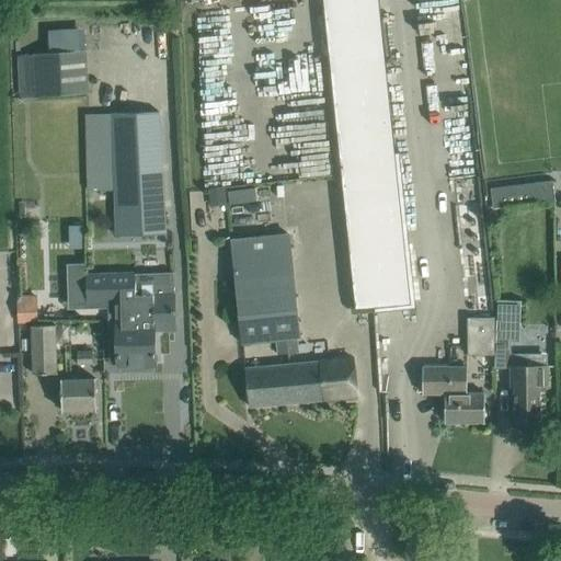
[(379,0),(324,0),(357,308),(412,302),(379,0)]
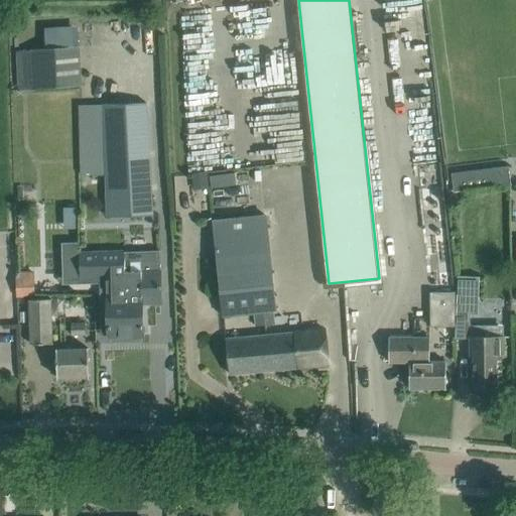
[(79,88),(78,29),(41,30),(41,50),(16,51),(17,89),(79,88)]
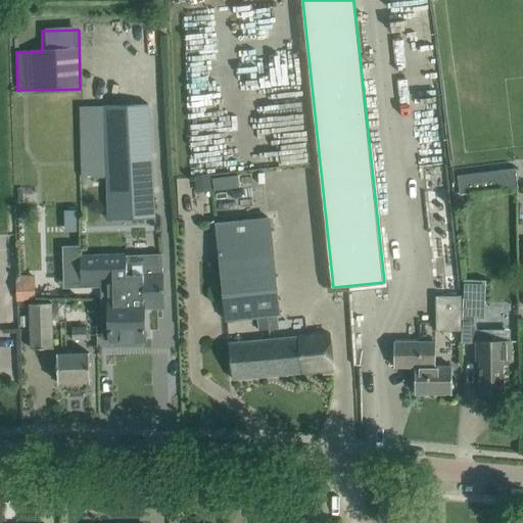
[(154,218),(148,104),(105,104),(105,105),(82,106),(84,177),(107,176),(108,219),(154,218)]
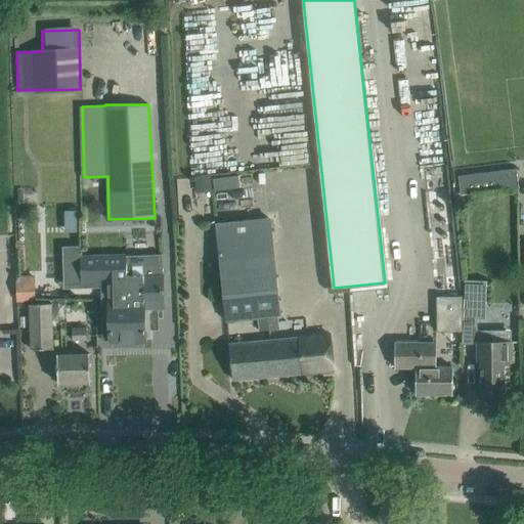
[(519,186),(518,175),(517,169),(459,176),(460,182),(461,190),(461,193),(519,186)]
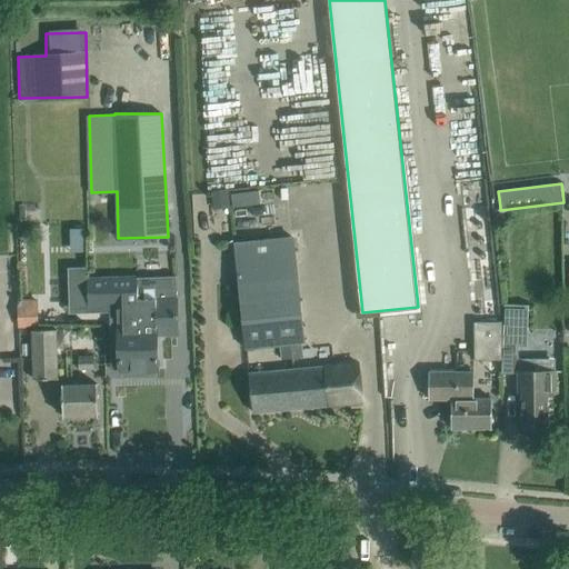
[(219,208),(266,202),(265,187),(218,192),(219,208)]
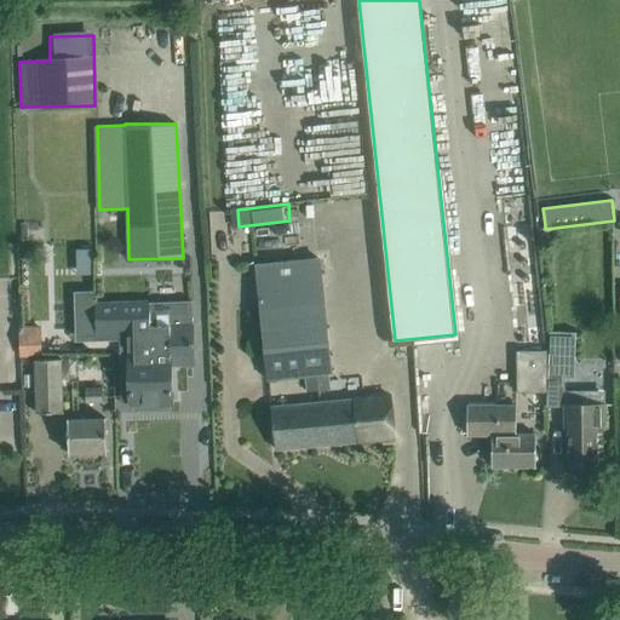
[(610,225),(591,225),(591,246),(610,246),(610,225)]
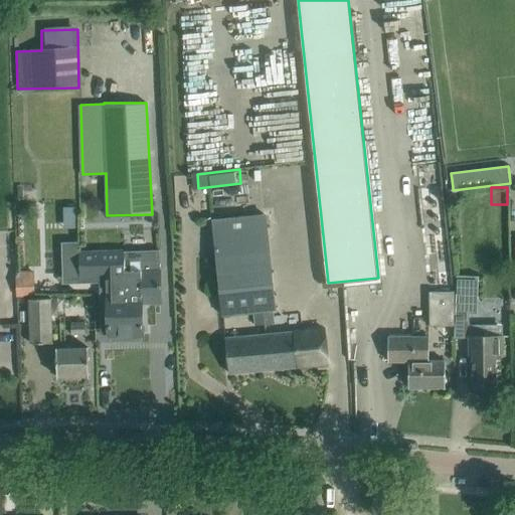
[(266,214),(214,219),(222,315),(254,311),(255,326),(274,324),(272,310),(274,309),(266,214)]
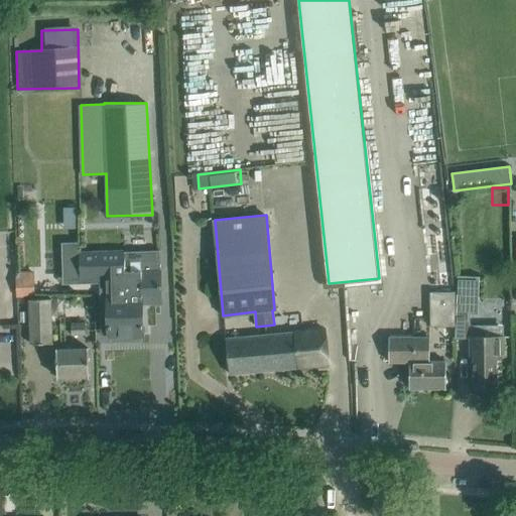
[(123,251),(65,253),(65,277),(82,277),(99,276),(100,299),(100,331),(109,330),(109,336),(109,338),(112,338),(112,340),(114,342),(122,341),(124,339),(124,338),(126,338),(124,266),(123,251)]
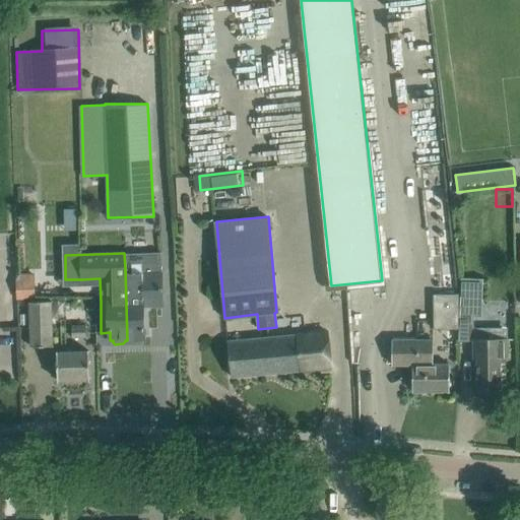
[(141,253),(124,253),(125,268),(127,340),(129,340),(129,341),(131,343),(140,343),(142,341),(142,339),(144,339),(143,337),(144,337),(143,305),(142,296),(141,267),(141,253)]
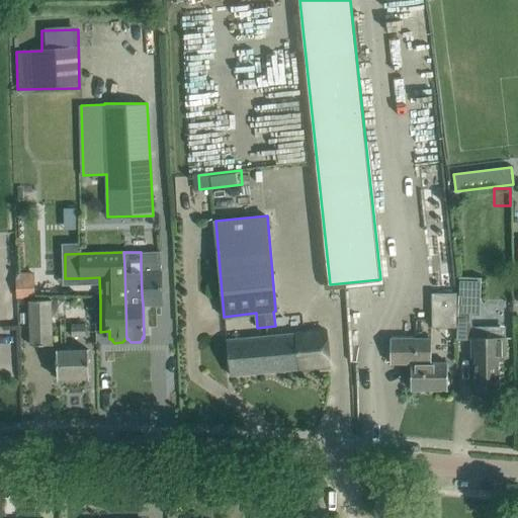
[(161,252),(141,252),(141,260),(142,276),(143,294),(146,293),(146,304),(148,304),(162,303),(162,276),(162,275),(161,252)]
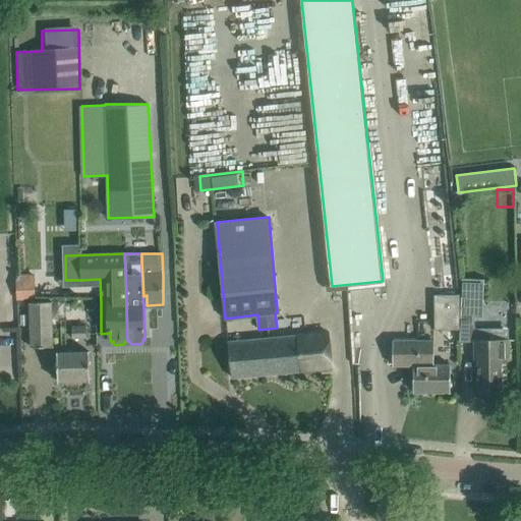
[(35,275),(17,275),(17,300),(35,300),(35,275)]
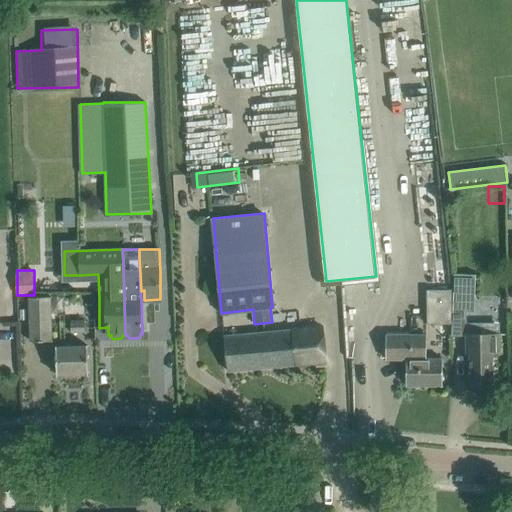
[(476,275),(454,275),(452,336),(466,336),(466,353),(470,353),(470,369),(468,369),(468,372),(470,372),(470,385),(493,385),(492,353),(500,353),(500,333),(467,334),(467,317),(475,317),(481,312),(482,297),(475,297),(476,275)]
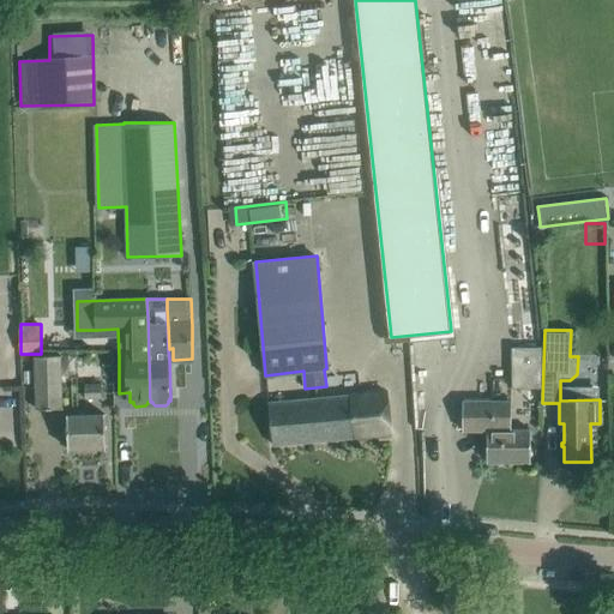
[(541,347),(512,347),(512,387),(542,387),(541,347)]
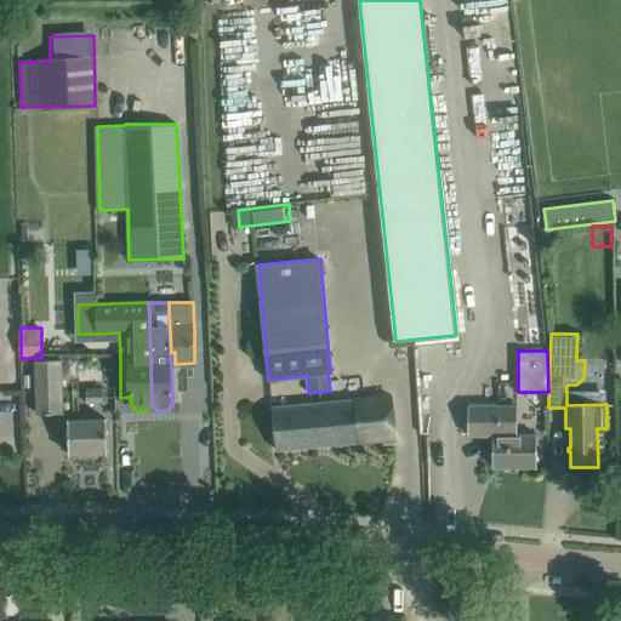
[(38,414),(63,414),(61,359),(35,360),(38,414)]
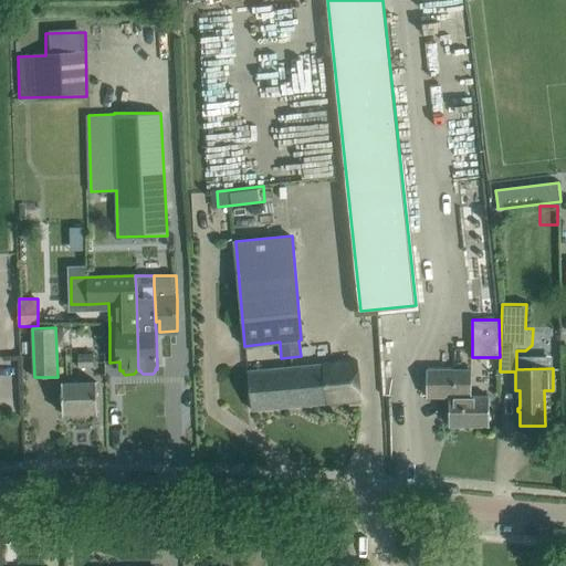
[(94,367),(94,354),(79,355),(79,367),(94,367)]
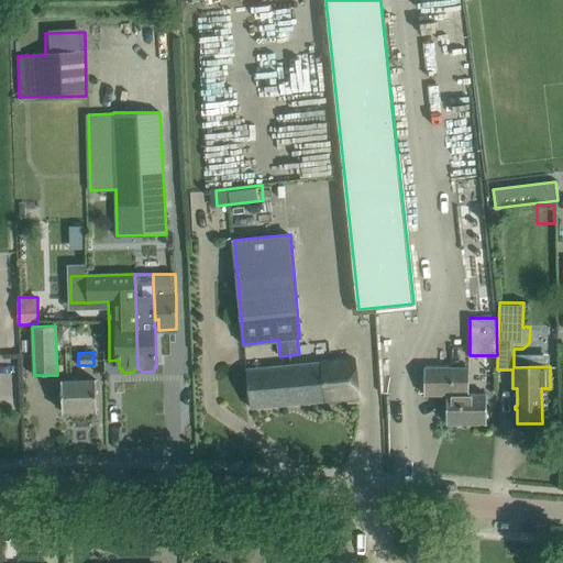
[(359,398),(355,360),(320,363),(323,401),(359,398)]
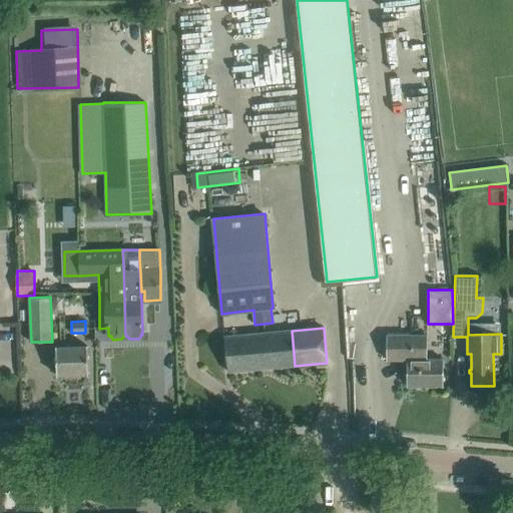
[(224,337),(228,372),(295,366),(292,331),(224,337)]
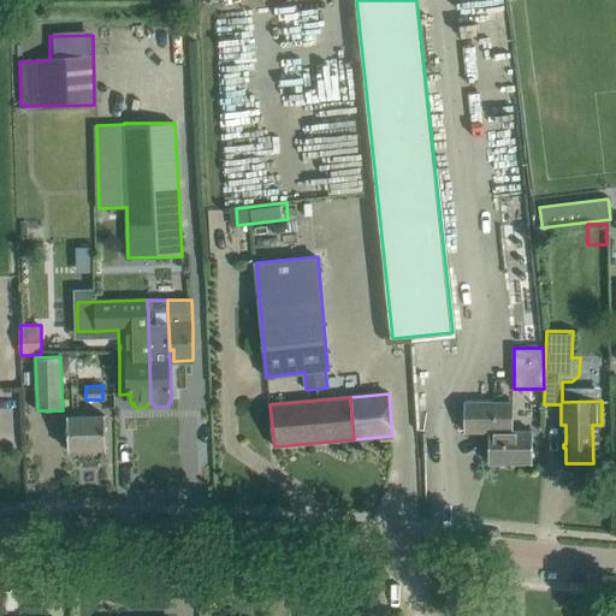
[(465,403),(465,408),(465,432),(489,432),(489,463),(532,463),(532,439),(532,431),(513,431),(513,403),(465,403)]
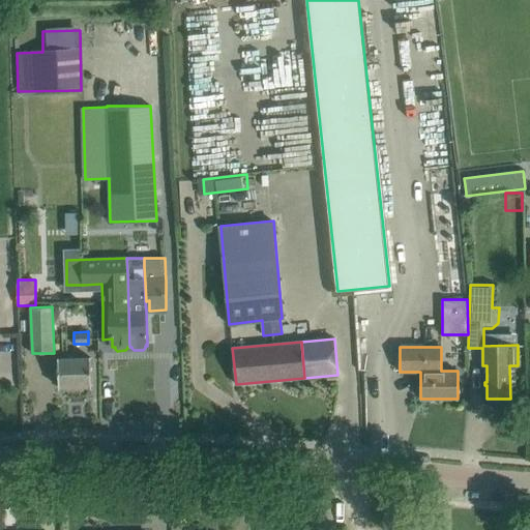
[(58,359),(58,366),(59,387),(91,386),(90,358),(58,359)]
